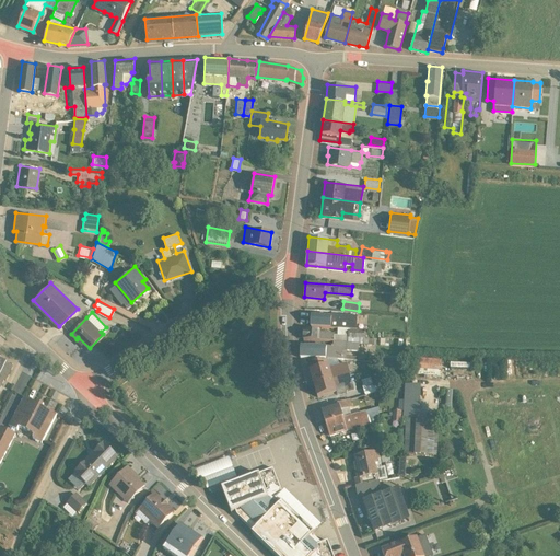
[(311,313),(311,324),(356,327),(357,314),(330,313),(330,314),(311,313)]
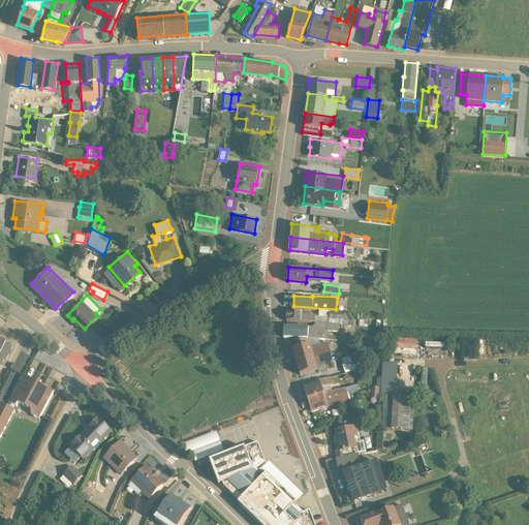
[(347,317),(346,310),(332,309),(319,308),(319,313),(315,313),(310,313),(310,311),(303,310),(287,309),(286,318),(344,322),(354,323),(355,323),(355,318),(347,317)]
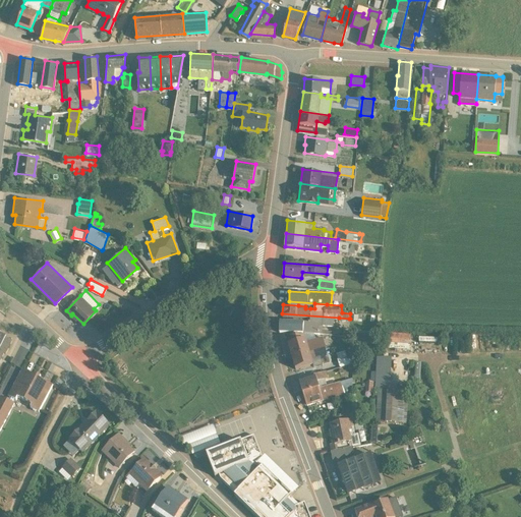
[(116,305),(111,310),(116,314),(120,309),(116,305)]
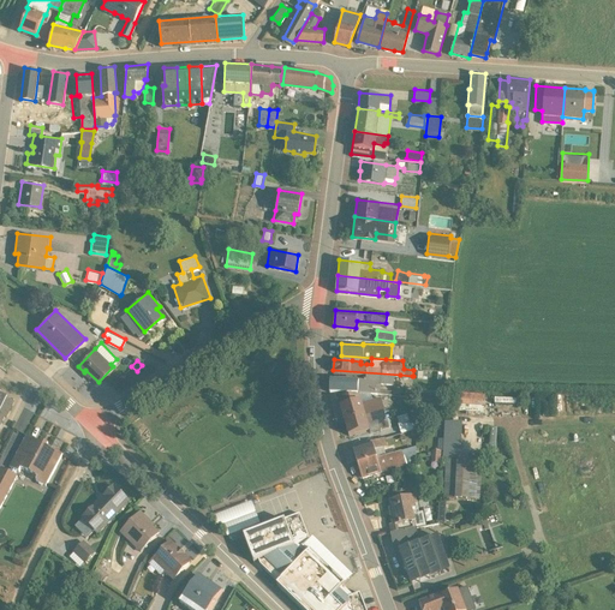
[(380,388),(380,382),(393,382),(394,375),(365,372),(365,377),(358,377),(329,377),(329,389),(357,392),(357,390),(390,393),(390,389),(380,388)]
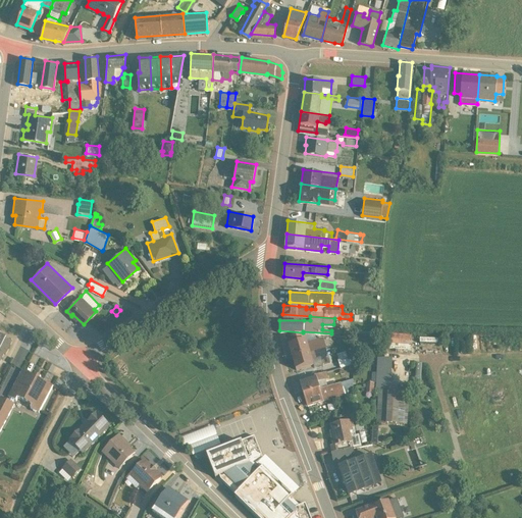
[(392,329),(390,340),(410,343),(412,332),(392,329)]
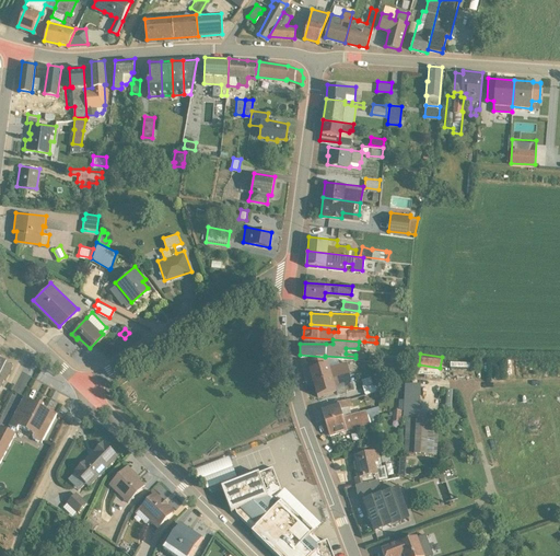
[(12,363),(6,360),(7,359),(0,356),(0,384),(4,378),(6,378),(12,363)]
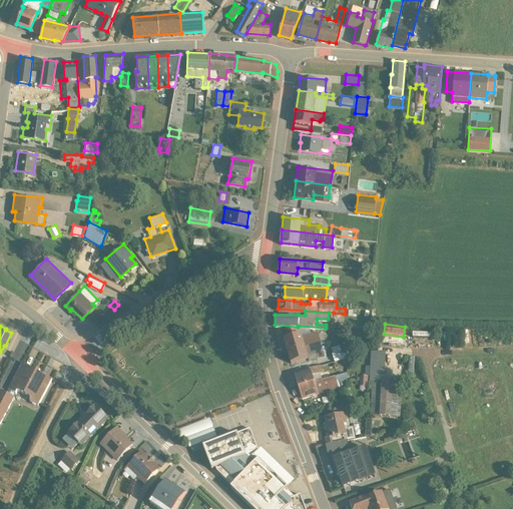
[(287,350),(320,341),(317,330),(302,334),(300,327),(292,329),(292,327),(289,328),(281,330),(282,332),(283,338),(284,338),(287,350)]
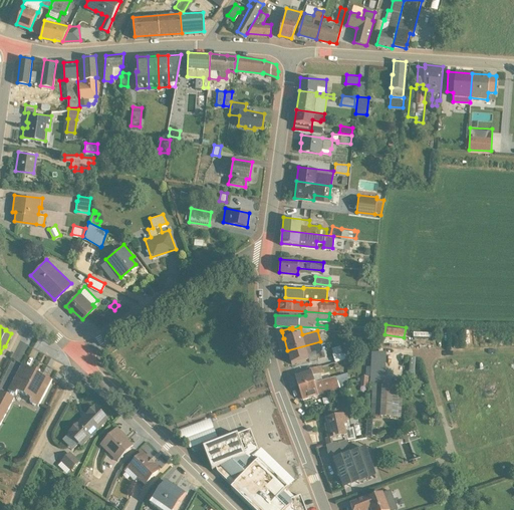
[(287,350),(291,362),(309,356),(310,359),(317,357),(318,357),(325,355),(324,354),(327,353),(325,347),(322,348),(320,341),(287,350)]
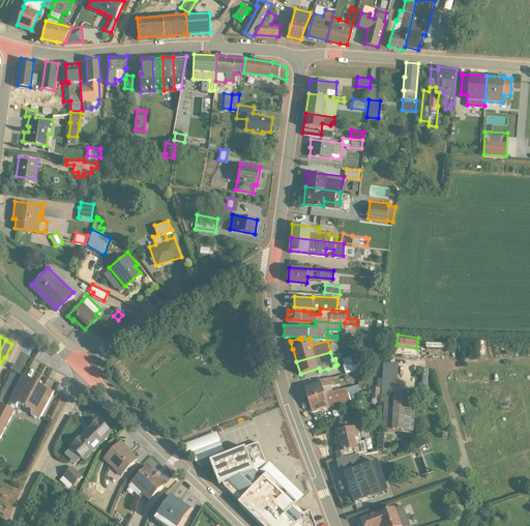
[(344,363),(346,372),(358,368),(355,359),(344,363)]
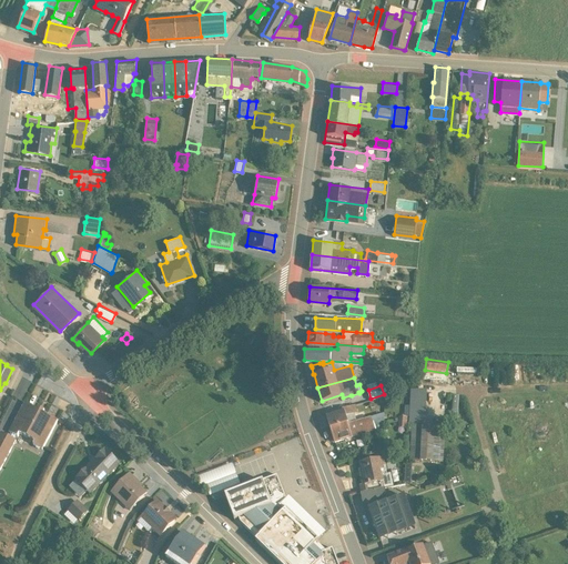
[(425,418),(427,388),(411,388),(408,421),(411,421),(409,457),(443,460),(444,422),(424,421),(424,419),(425,418)]
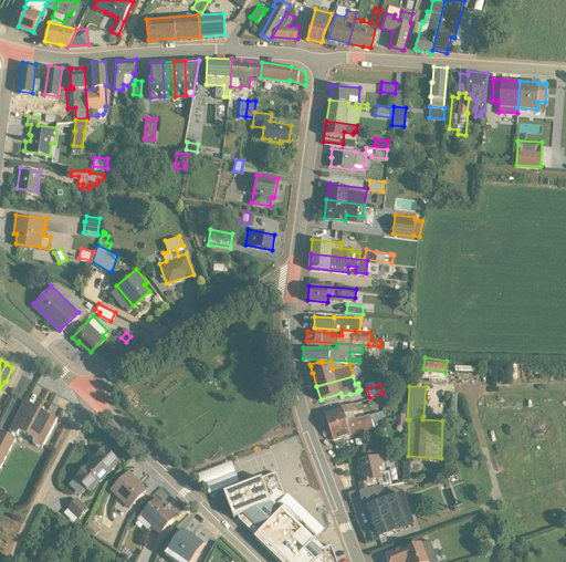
[(41,445),(56,416),(56,415),(48,410),(48,412),(32,404),(32,403),(23,398),(8,427),(17,432),(19,429),(34,437),(32,440),(41,445)]
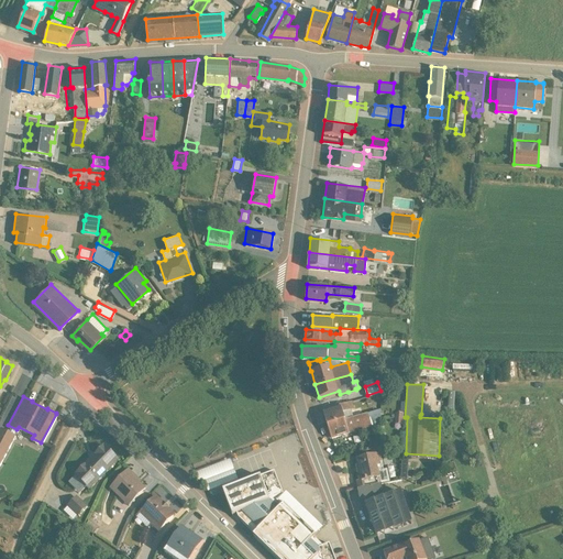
[(351,407),(354,406),(351,398),(339,403),(340,405),(323,410),(328,424),(353,415),(351,407)]
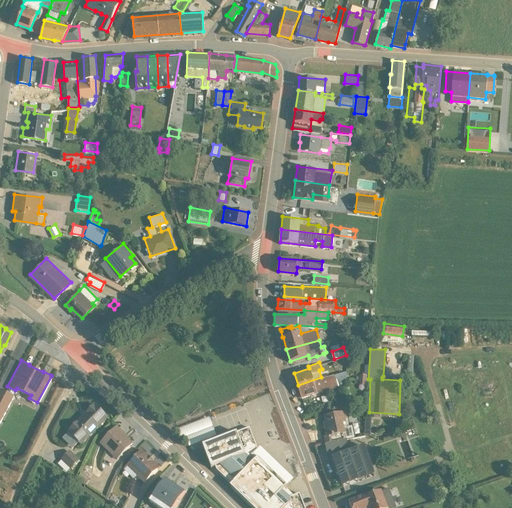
[(367,383),(368,363),(364,363),(363,373),(359,373),(359,383),(367,383)]
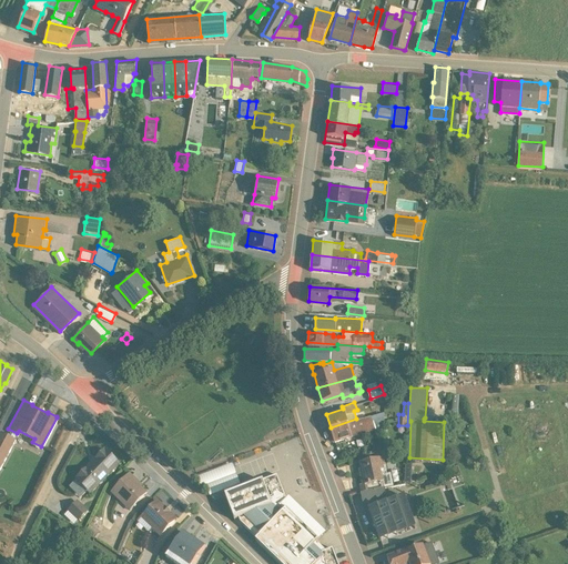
[(331,427),(334,440),(374,426),(383,423),(384,411),(331,427)]
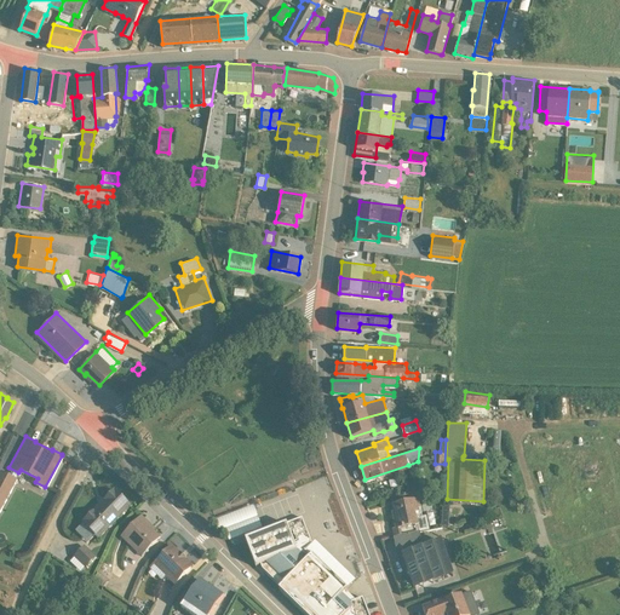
[(0,507),(17,477),(0,467),(0,507)]
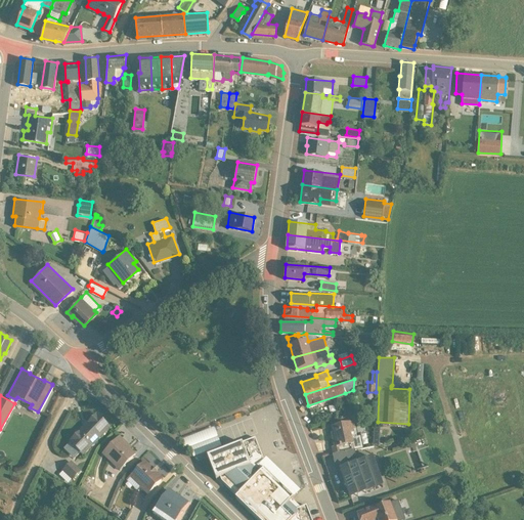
[(70,439),(83,452),(107,426),(110,425),(96,413),(95,414),(70,439)]
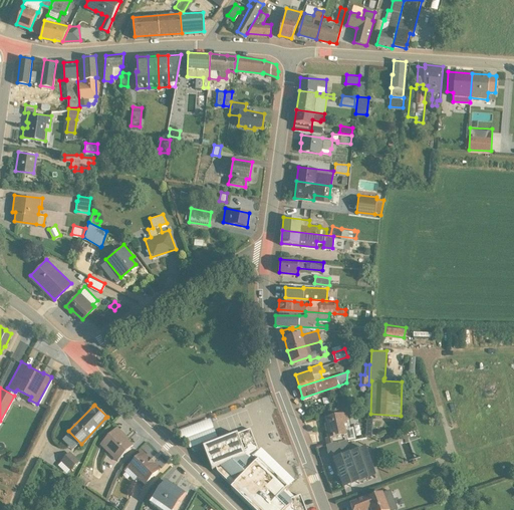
[(324,437),(326,444),(347,439),(355,437),(353,426),(348,427),(344,412),(324,417),(325,423),(324,423),(326,437),(324,437)]
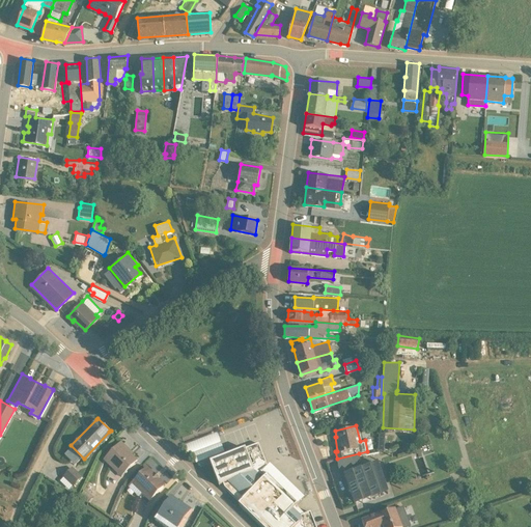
[(187,453),(192,451),(196,462),(224,451),(217,431),(183,443),(187,453)]
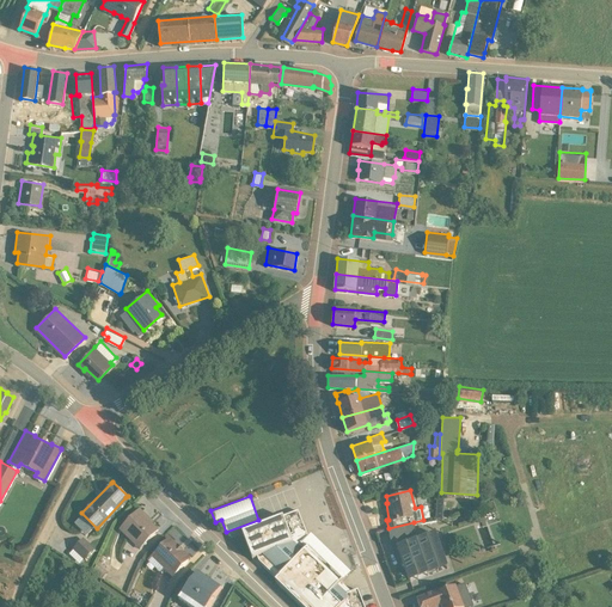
[(118,527),(139,546),(158,527),(152,520),(153,519),(139,506),(118,527)]
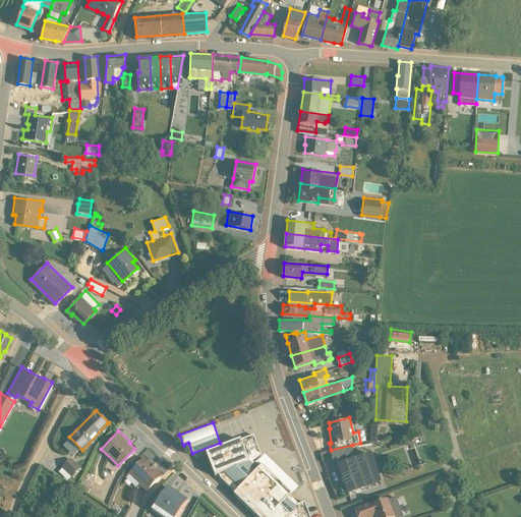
[(254,434),(206,452),(215,474),(219,473),(220,476),(235,491),(234,493),(258,516),(310,516),(304,501),(303,500),(298,502),(290,495),(299,485),(265,452),(263,455),(254,435),(254,434)]
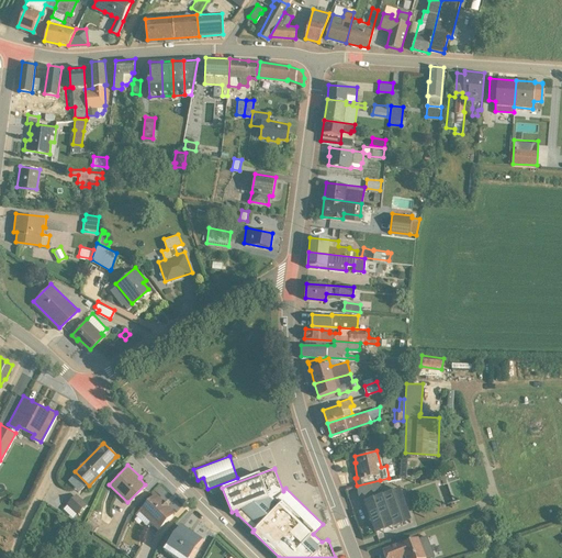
[(411,521),(401,489),(383,495),(380,480),(357,486),(360,503),(366,502),(377,533),(411,521)]
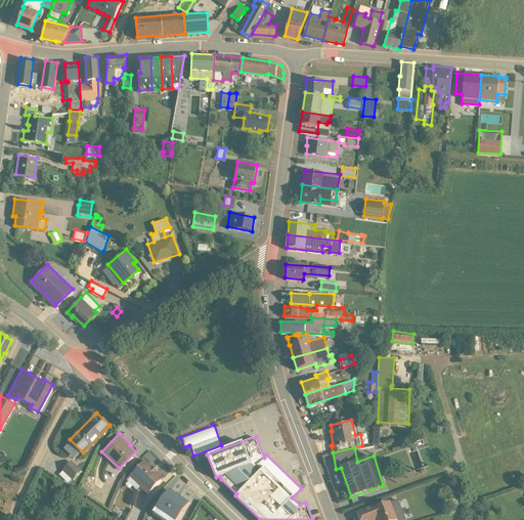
[(70,481),(82,468),(72,459),(59,472),(70,481)]
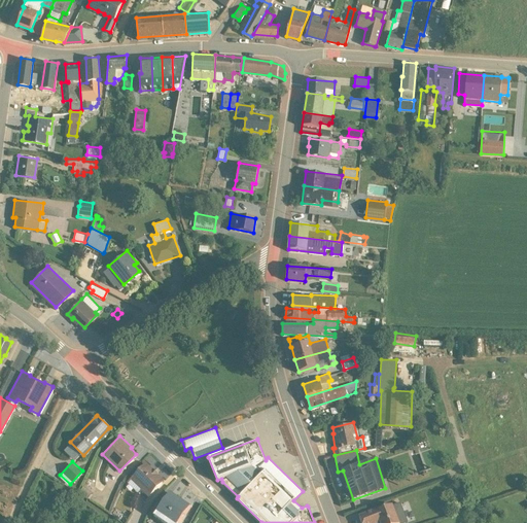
[(127,481),(138,492),(142,489),(148,495),(165,479),(146,461),(127,481)]
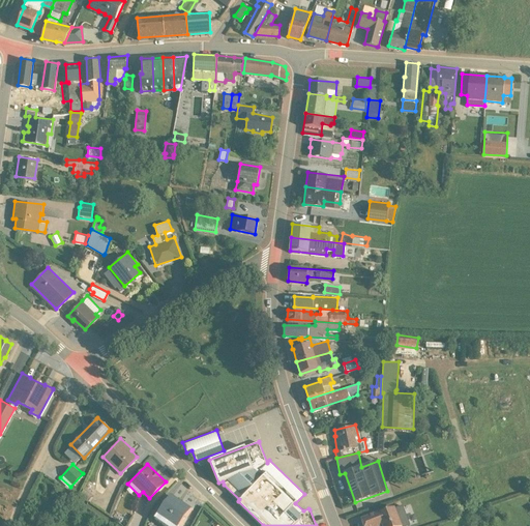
[(308,477),(303,479),(306,489),(312,488),(308,477)]
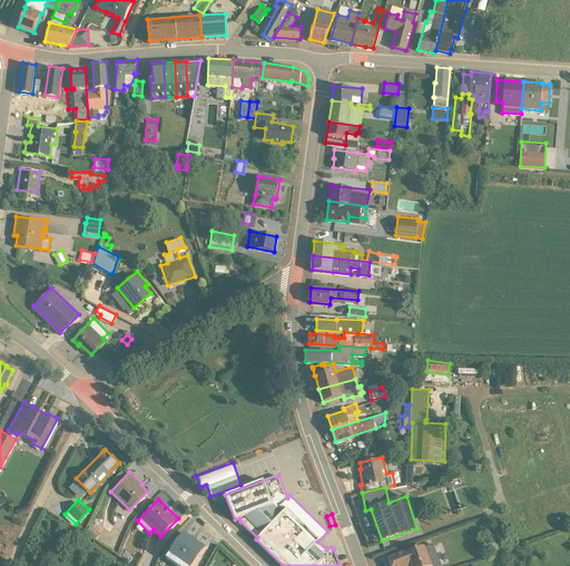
[(190,565),(205,546),(184,530),(166,556),(179,565),(190,565)]
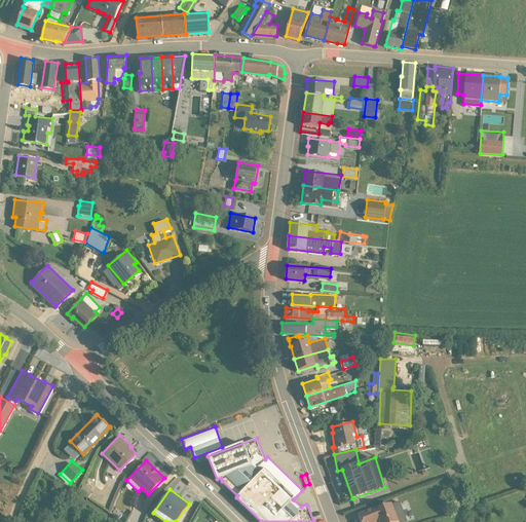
[(325,521),(317,501),(308,506),(313,521),(325,521)]
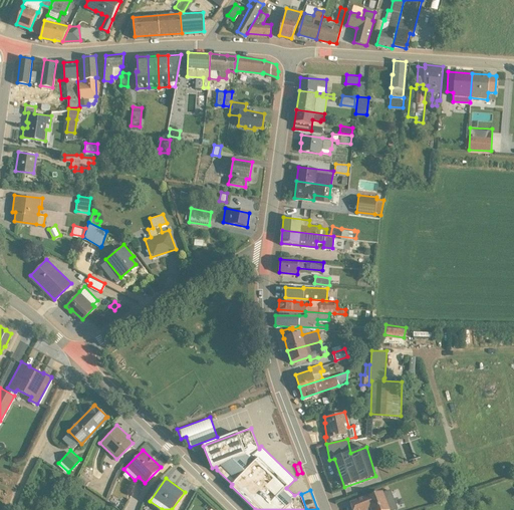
[(349,502),(352,509),(366,509),(369,508),(370,509),(389,509),(390,509),(392,508),(389,501),(387,501),(382,491),(366,497),(365,495),(349,502)]
